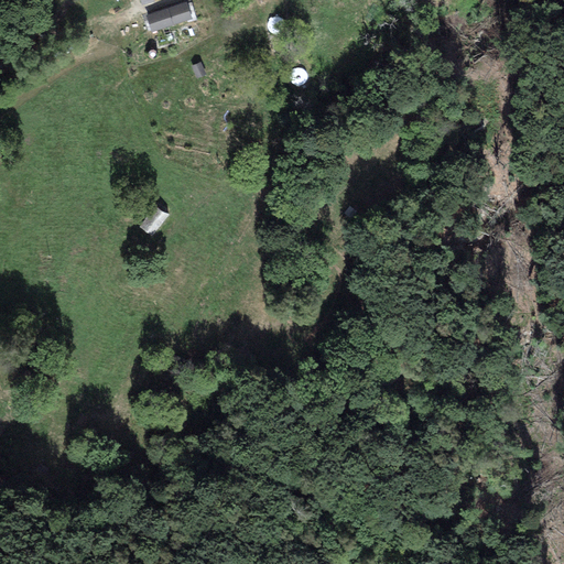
[(186,1),(145,17),(152,33),(193,20),(186,1)]
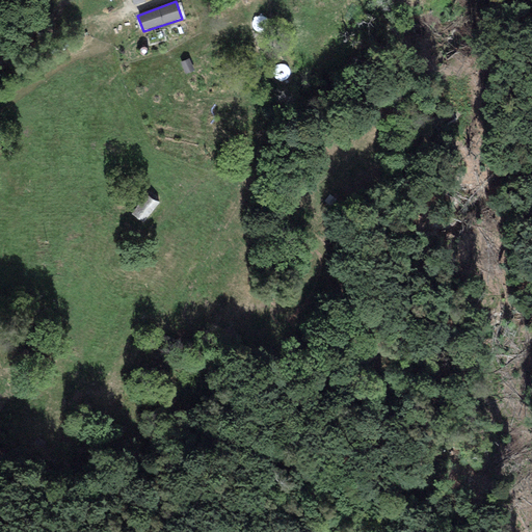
[(253,29),(255,30),(257,31),(260,31),(262,30),(264,29),(266,27),(266,25),(266,22),(265,20),(264,18),(262,17),(259,16),(257,17),(254,18),(253,20),(251,22),(250,24),(251,27),(253,29)]
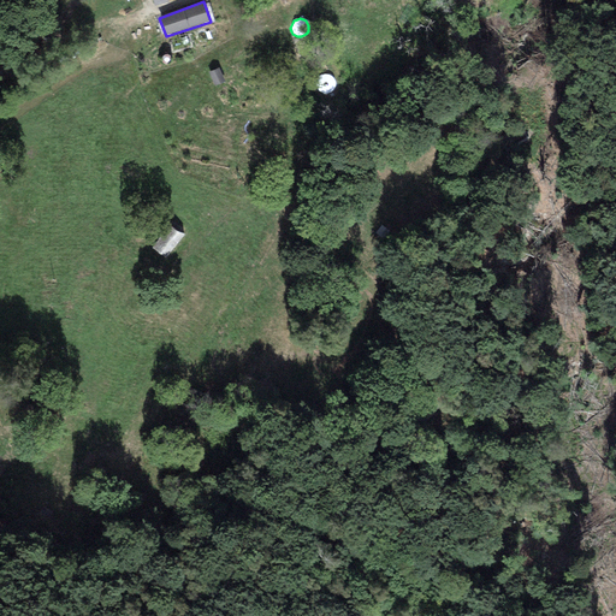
[(219,66),(209,69),(213,82),(223,80),(219,66)]
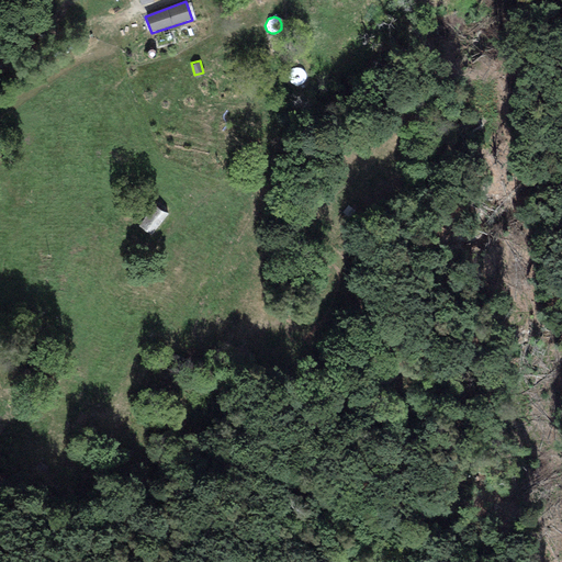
[(168,215),(154,204),(137,227),(152,237),(168,215)]
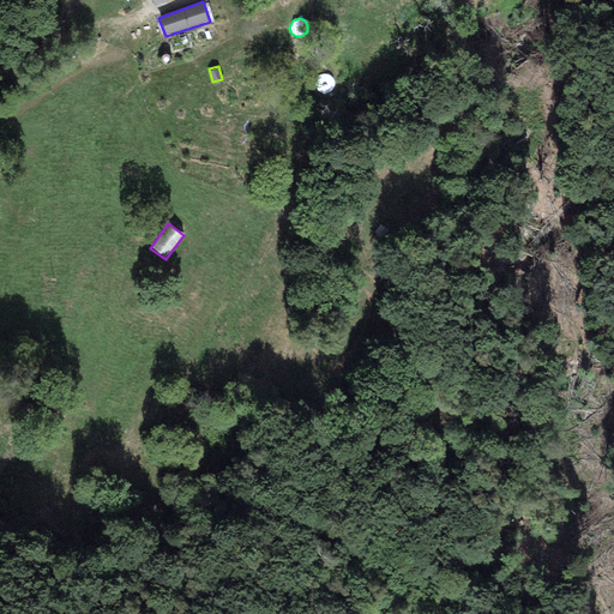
[(421,407),(405,407),(405,423),(421,423),(421,407)]
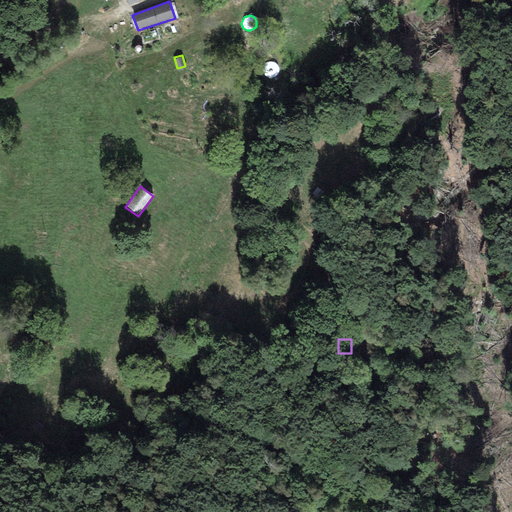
All buildings are outlined.
